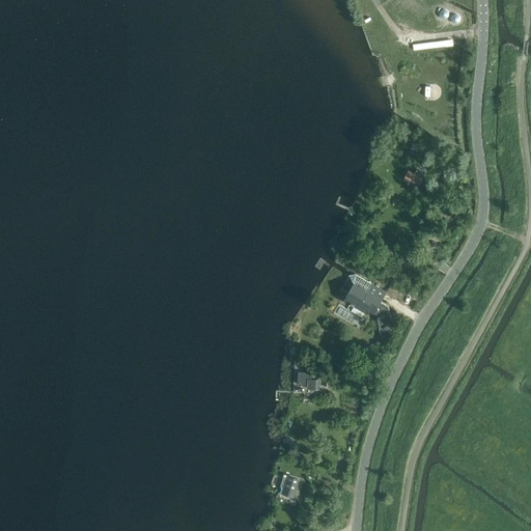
[(414,50),(454,45),(453,38),(413,44),(414,50)]
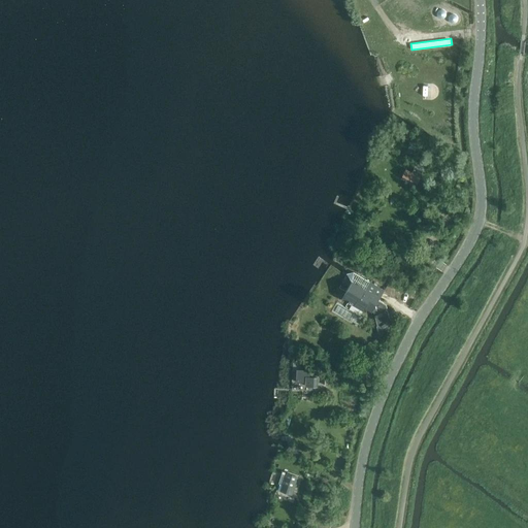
[(421,175),(404,169),(401,178),(418,184),(421,175)]
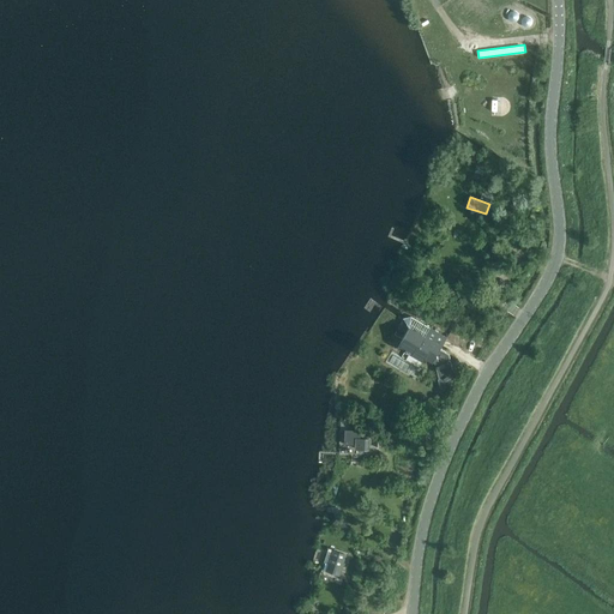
[(455,375),(450,361),(447,360),(445,351),(440,349),(447,338),(411,317),(403,319),(410,326),(398,347),(423,362),(425,359),(433,362),(435,362),(439,378),(439,381),(440,387),(449,391),(455,375)]
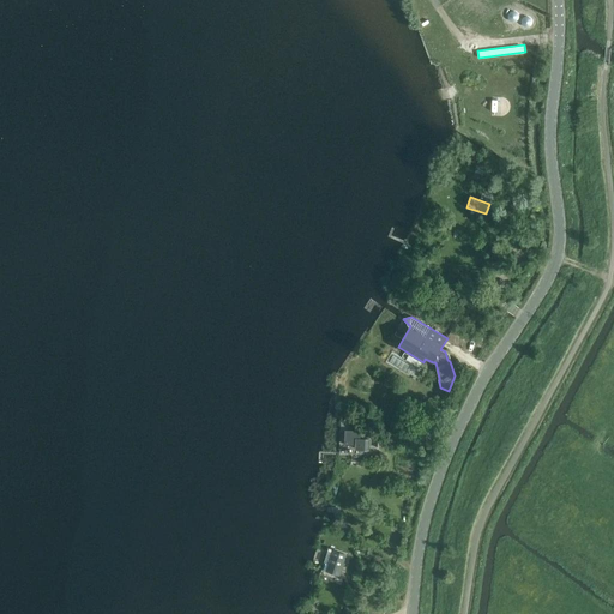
[(345,431),(344,445),(355,445),(355,451),(369,451),(369,440),(360,439),(361,432),(345,431)]
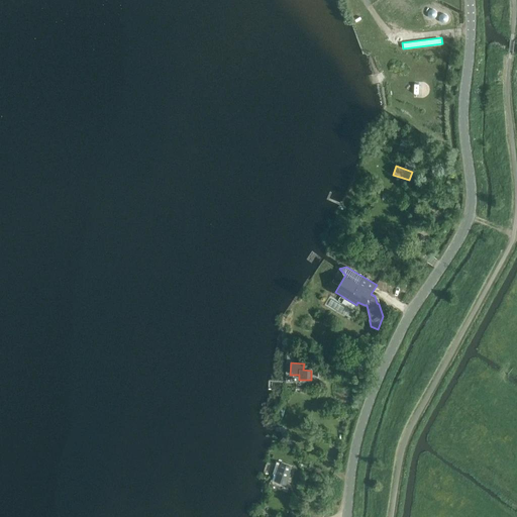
[(292,467),(281,463),(275,480),(286,484),(292,467)]
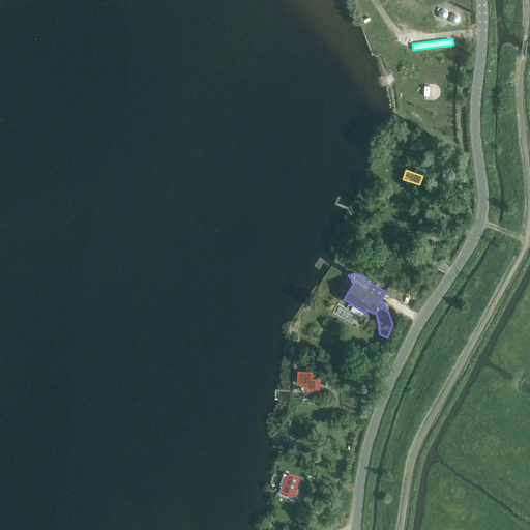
All buildings are outlined.
